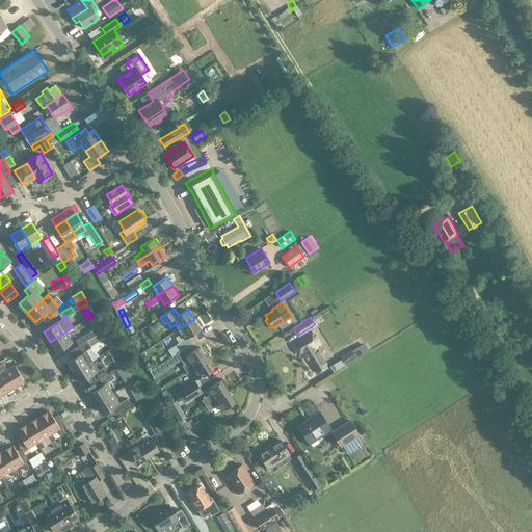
[(181,350),(183,349),(195,341),(191,335),(201,328),(194,319),(179,329),(181,334),(176,337),(179,342),(177,344),(181,350)]
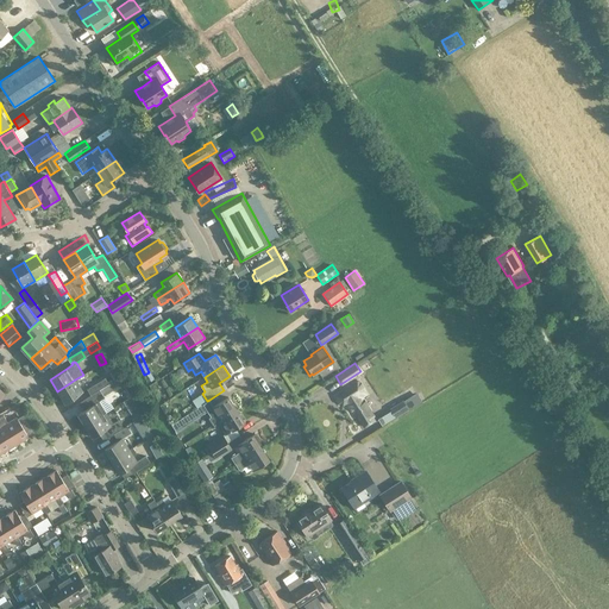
[(155,372),(145,378),(154,395),(163,390),(155,372)]
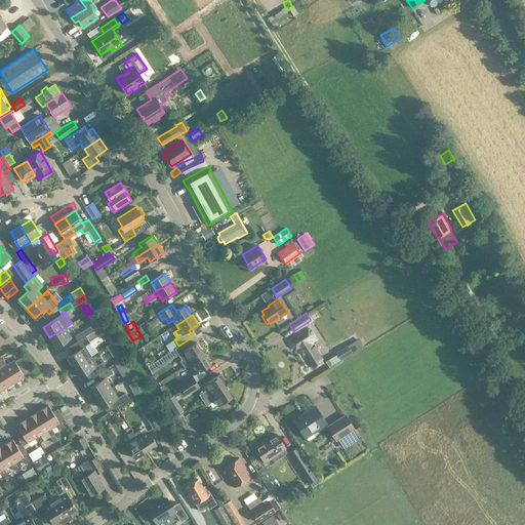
[(85,336),(93,331),(94,331),(90,325),(75,335),(78,340),(85,336)]
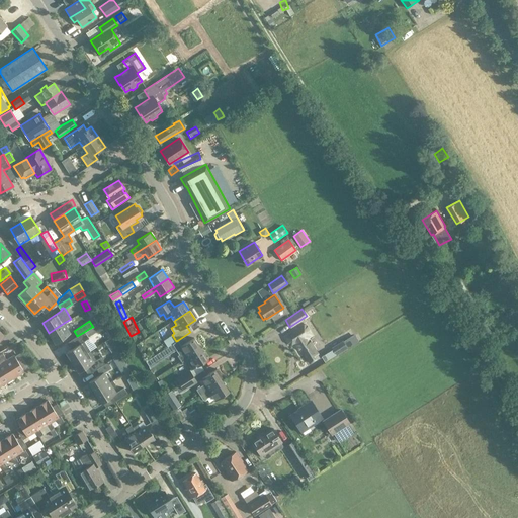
[(64,323),(49,333),(55,342),(70,333),(64,323)]
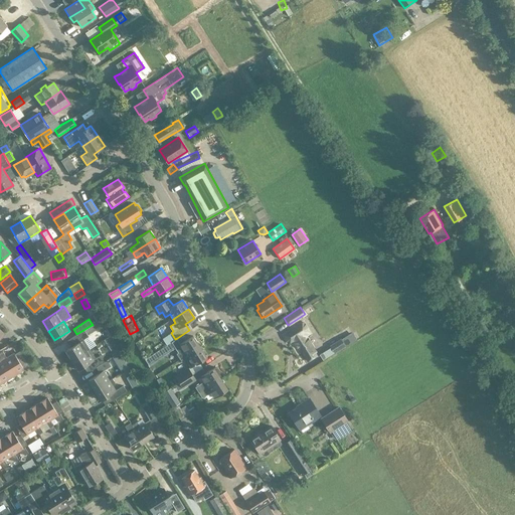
[(304,322),(297,326),(283,335),(288,343),(293,340),(299,350),(301,349),(308,361),(318,354),(306,336),(311,333),(304,322)]
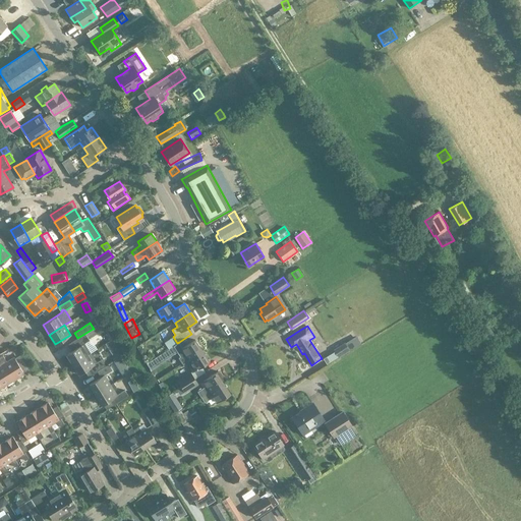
[(84,334),(89,339),(97,334),(93,329),(84,334)]
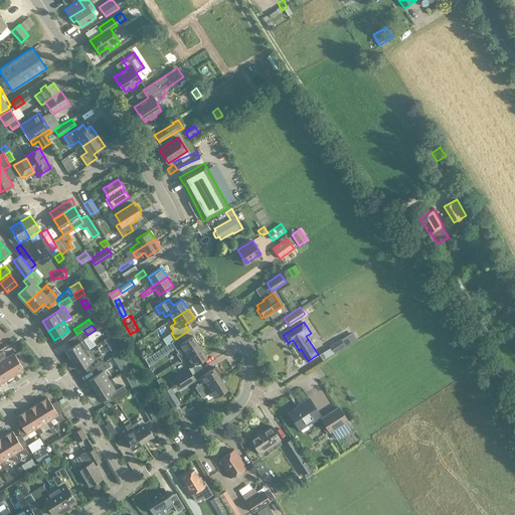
[(65,350),(71,360),(90,349),(83,339),(89,336),(88,335),(83,330),(76,334),(70,338),(73,343),(70,345),(71,347),(65,350)]
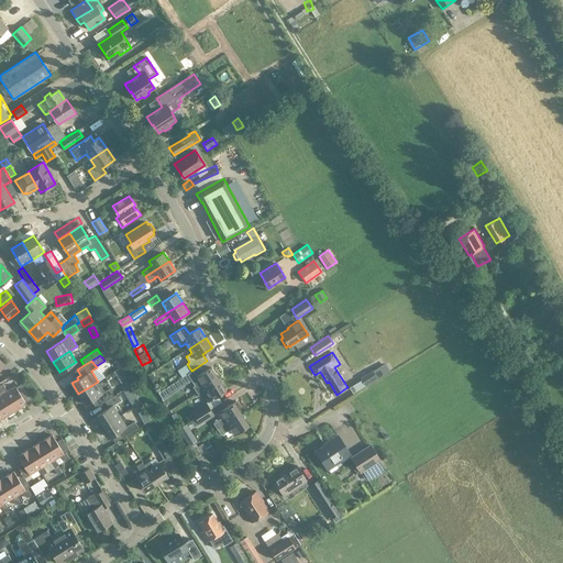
[(373,370),(360,377),(362,379),(365,386),(378,378),(389,372),(384,364),(377,367),(373,371),(373,370)]
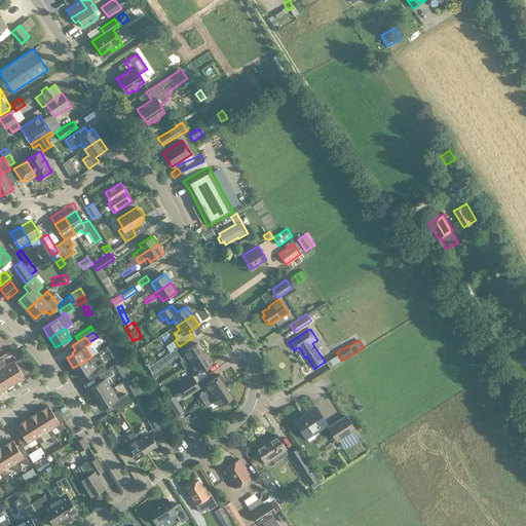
[(107,347),(114,359),(119,355),(113,343),(107,347)]
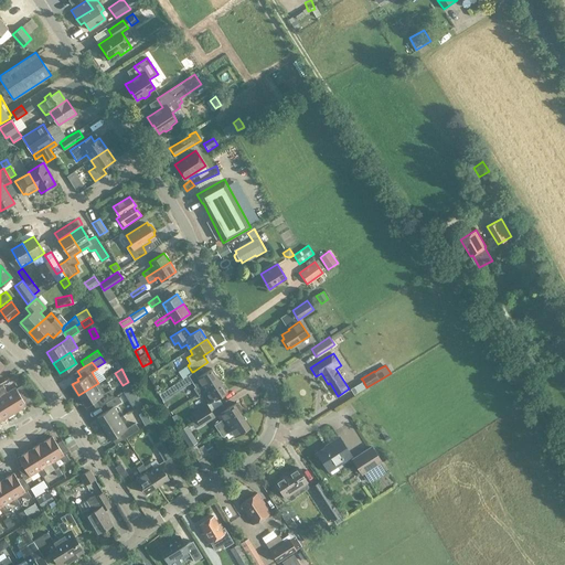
[(189,374),(192,381),(195,385),(193,386),(198,394),(220,380),(213,369),(198,377),(194,371),(192,372),(189,374)]
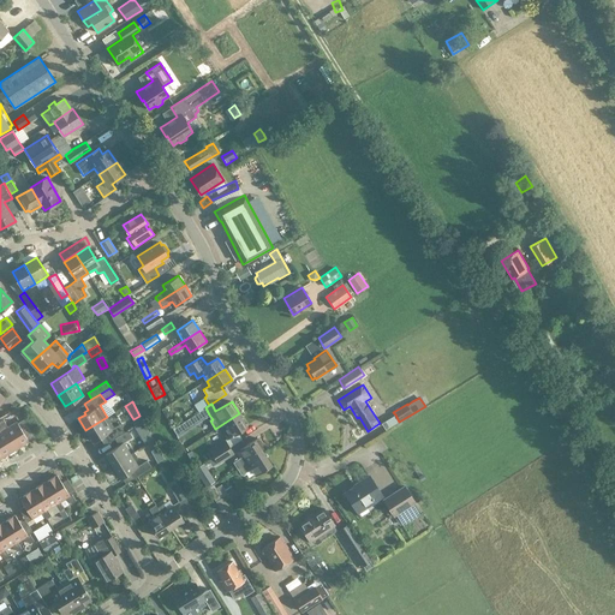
[(190,417),(172,428),(177,435),(193,424),(209,415),(206,407),(204,407),(198,411),(190,417)]
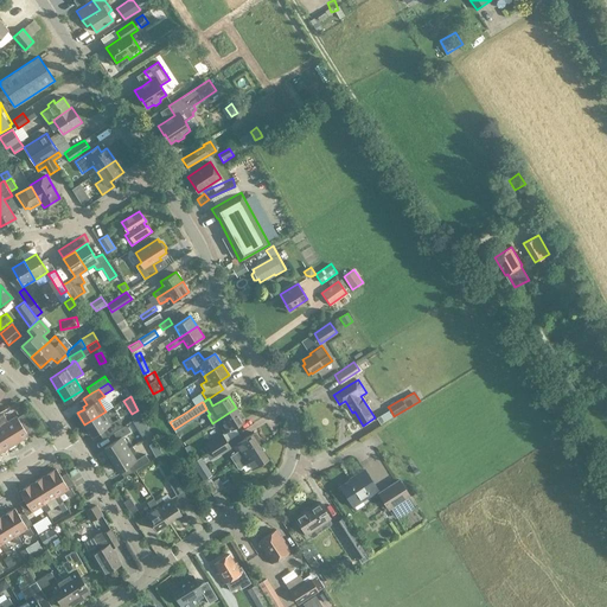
[(244,421),(236,408),(212,423),(215,426),(218,423),(223,432),(234,426),(235,427),(244,421)]
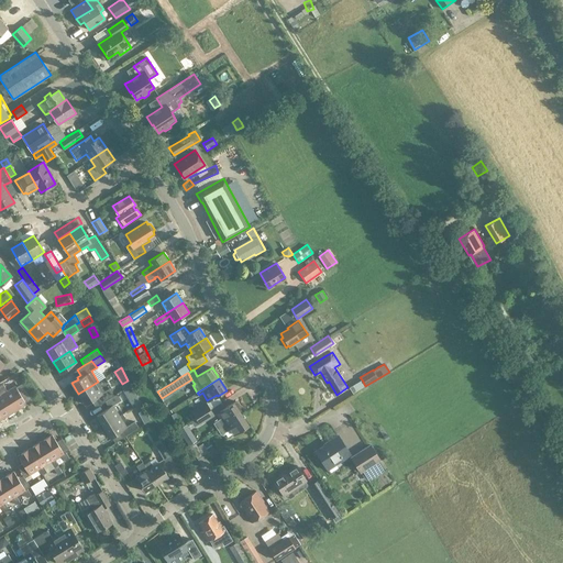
[(128,381),(122,384),(121,384),(124,389),(131,385),(128,381)]
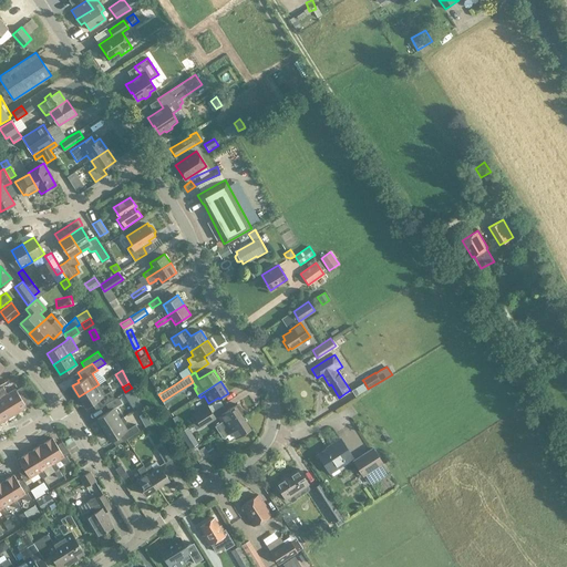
[(100,408),(105,404),(115,399),(110,391),(105,394),(99,384),(79,397),(85,406),(92,403),(93,405),(96,402),(100,408)]
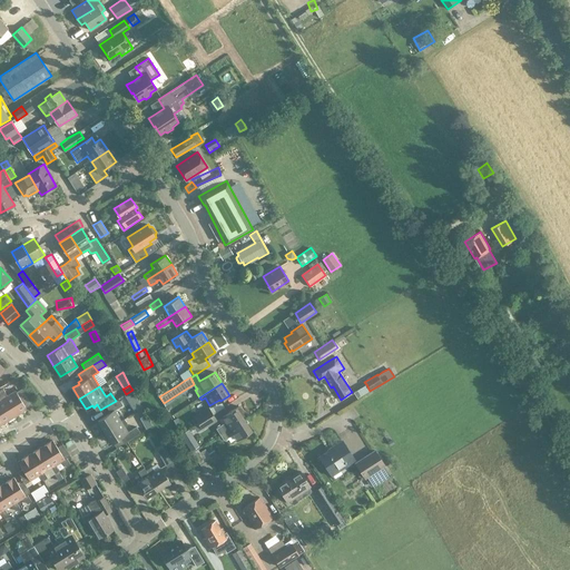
[(3,390),(0,391),(0,392),(15,416),(27,409),(16,391),(8,395),(3,390)]
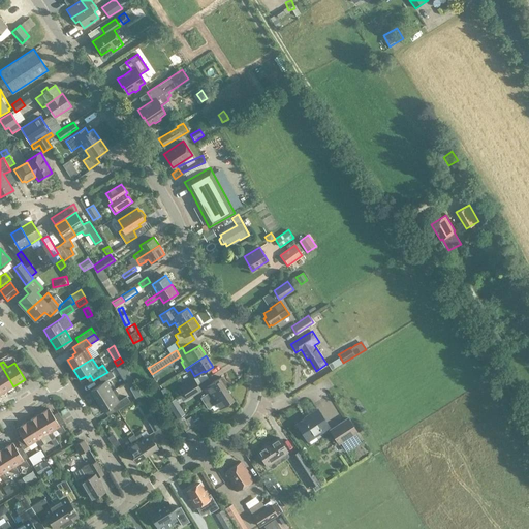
[(118,366),(116,367),(121,375),(128,371),(124,362),(123,362),(118,366)]
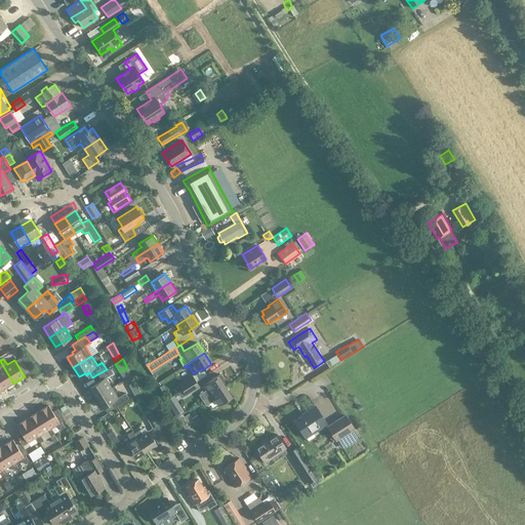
[(0,385),(3,390),(13,384),(0,361),(0,385)]
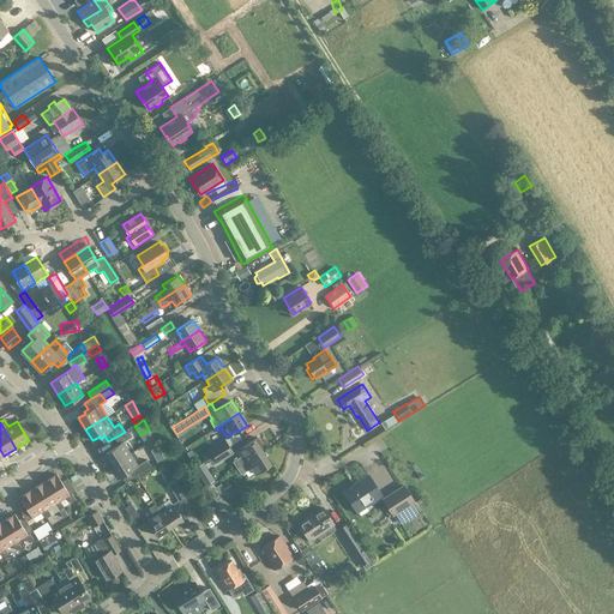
[(113,465),(131,453),(122,441),(132,435),(127,429),(125,432),(114,438),(119,444),(104,453),(113,465)]
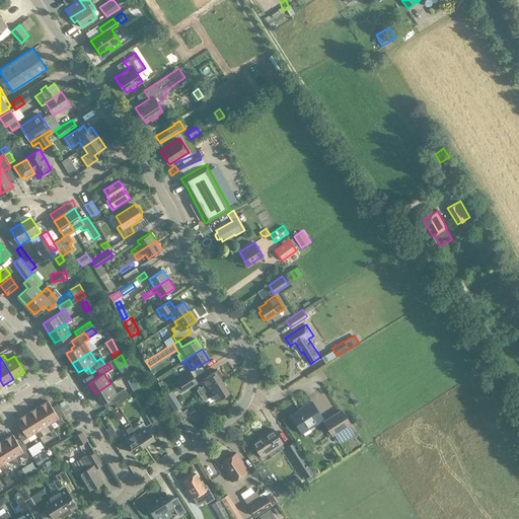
[(173,380),(177,387),(195,376),(191,369),(173,380)]
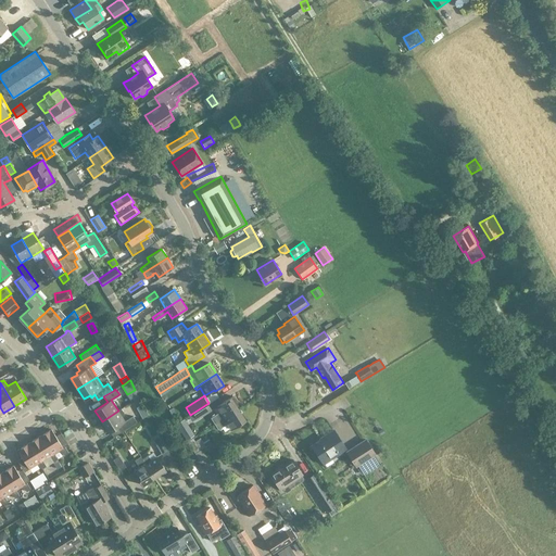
[(215,424),(238,408),(236,404),(237,403),(238,401),(235,396),(232,396),(231,397),(230,397),(216,406),(219,412),(211,417),(215,424)]
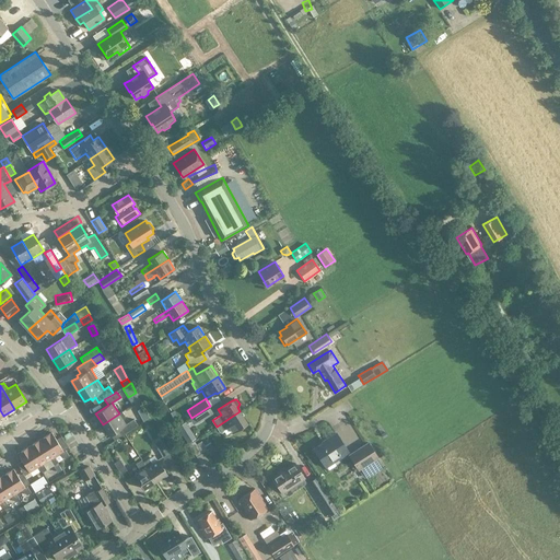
[(210,406),(191,418),(190,419),(194,424),(213,411),(210,406)]
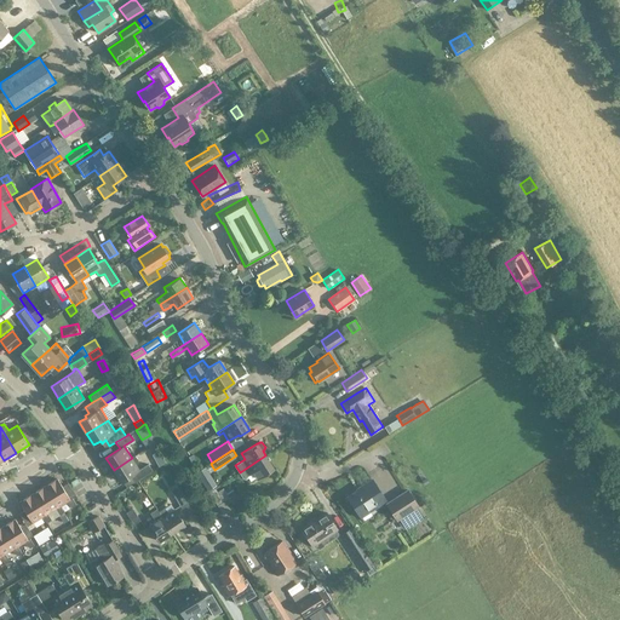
[(136,455),(132,458),(114,470),(121,482),(136,472),(139,480),(153,471),(148,464),(139,470),(135,463),(139,460),(136,455)]
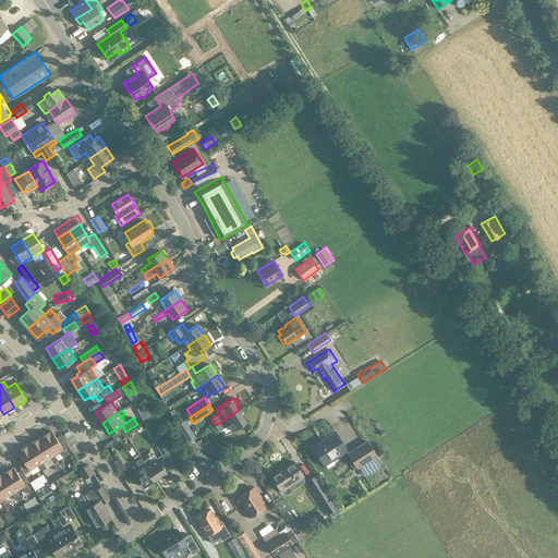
[(246,422),(239,410),(216,425),(219,431),(228,425),(232,431),(246,422)]
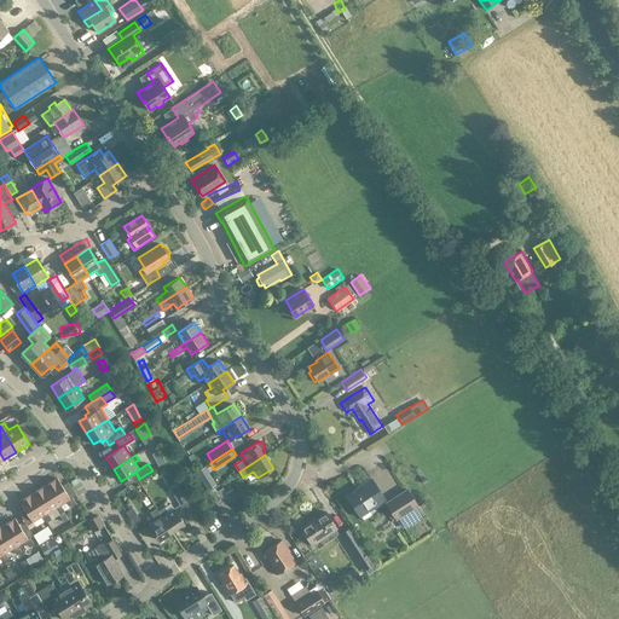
[(71,497),(69,498),(57,478),(45,486),(57,507),(59,504),(65,501),(71,507),(76,503),(71,497)]
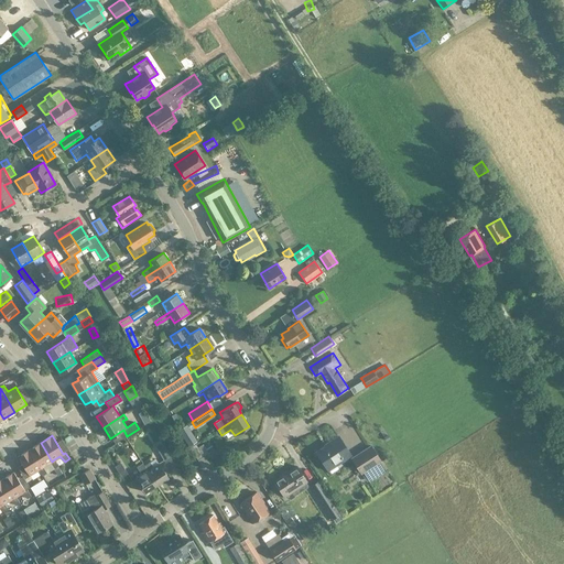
[(350,455),(338,436),(328,443),(329,444),(316,452),(326,467),(340,458),(342,461),(350,455)]
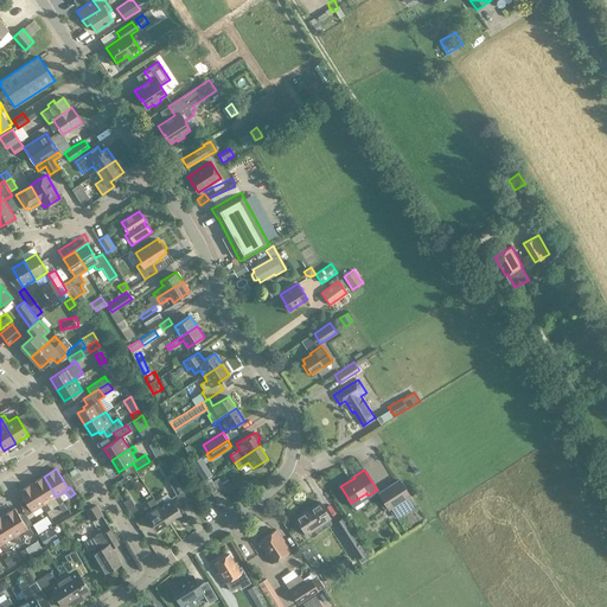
[(177,496),(183,491),(174,475),(167,480),(177,496)]
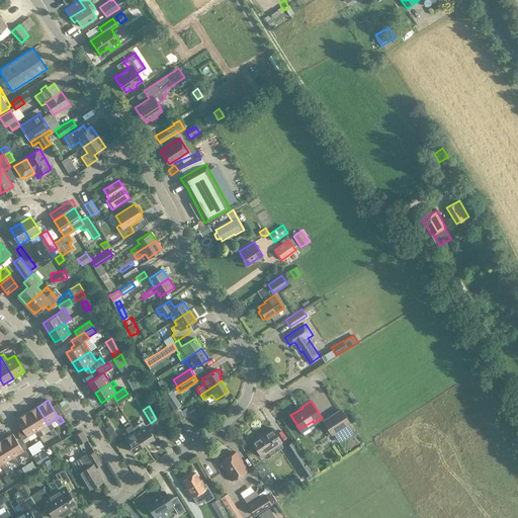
[(187,409),(191,416),(195,413),(191,406),(187,409)]
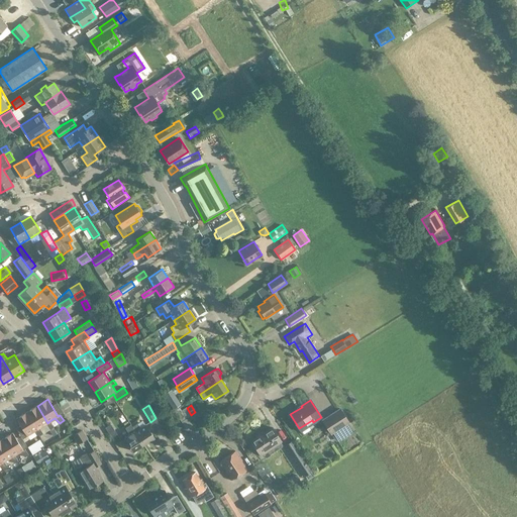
[(37,406),(26,412),(37,429),(39,428),(44,425),(49,429),(54,427),(49,421),(47,423),(37,406)]
